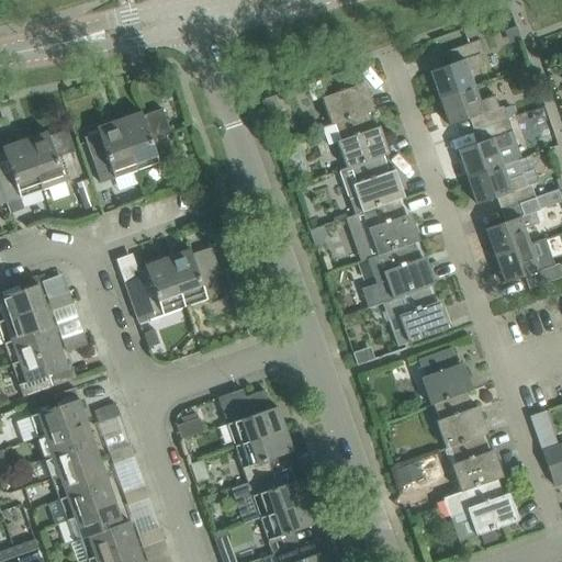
[(478,35),(475,29),(474,25),(463,29),(467,40),(478,35)]
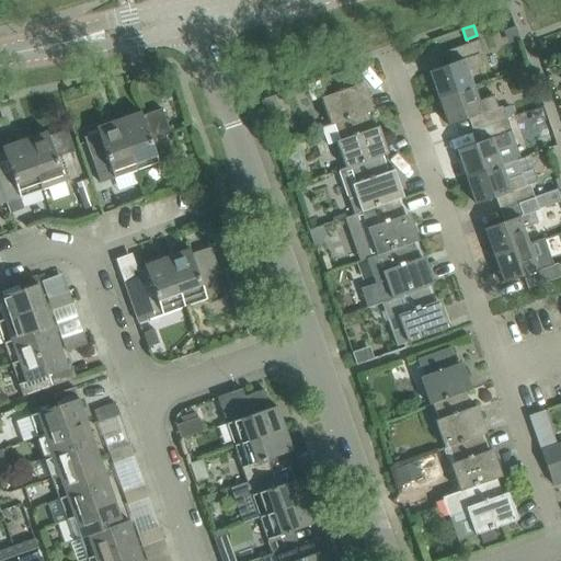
[(507,44),(519,39),(515,27),(503,32),(507,44)]
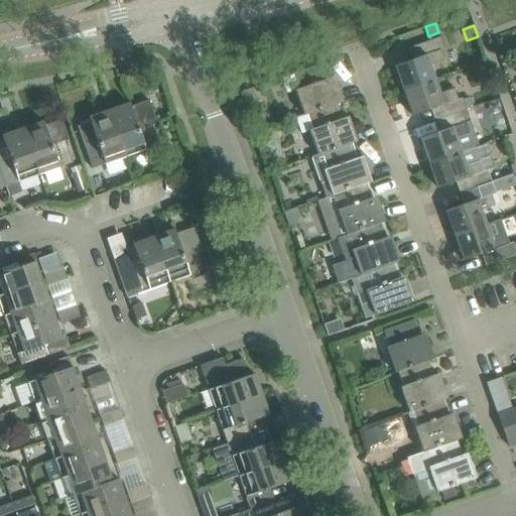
[(394,66),(403,91),(435,80),(430,66),(444,60),(440,50),(444,48),(440,37),(416,45),(420,56),(394,66)]
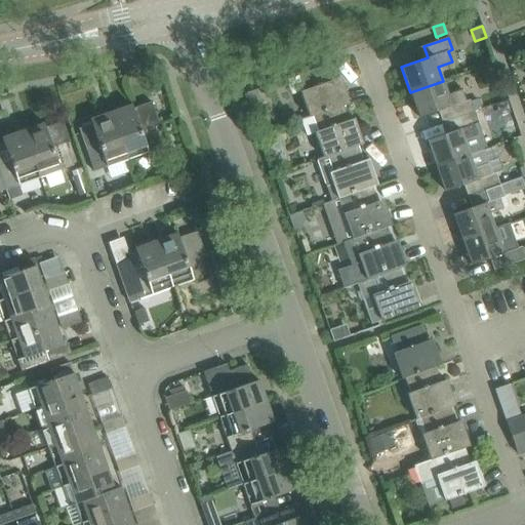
[(341,105),(349,102),(342,85),(336,87),(328,64),(298,75),(304,90),(300,92),(309,116),(312,115),(312,114),(341,104),(341,105)]
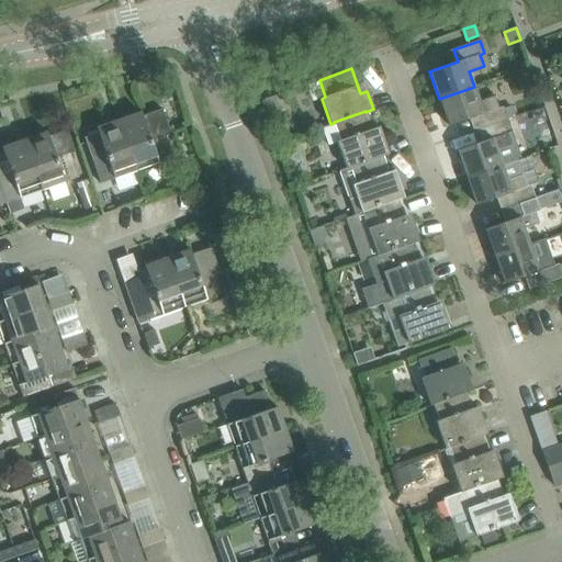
[(481,128),(507,119),(503,107),(498,108),(494,97),(479,102),(474,87),(439,99),(449,126),(476,116),(481,128)]
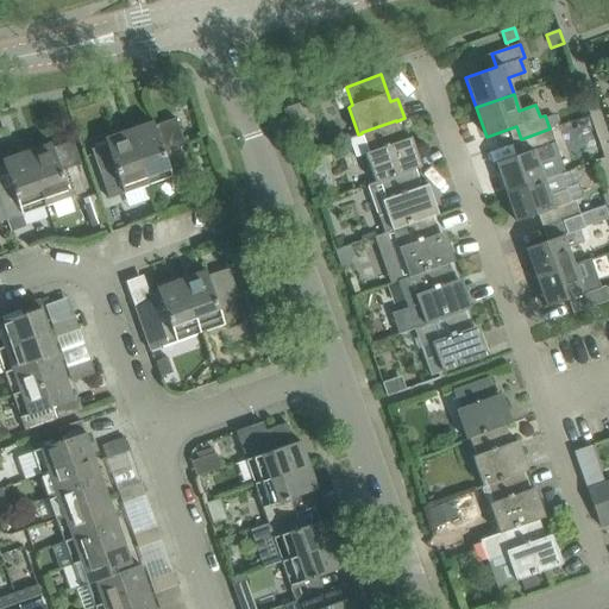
[(286,108),(290,124),(302,120),(296,104),(286,108)]
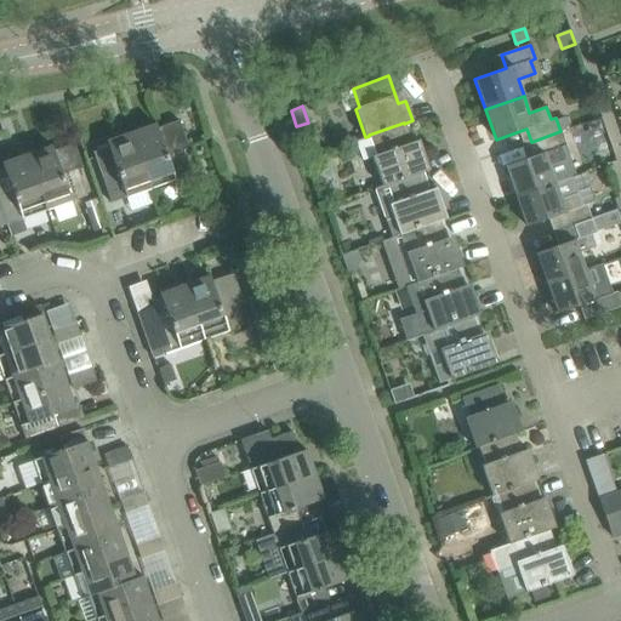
[(422,172),(423,174),(429,171),(422,148),(415,151),(406,125),(412,123),(412,120),(404,124),(404,123),(369,135),(369,136),(365,137),(365,140),(355,143),(362,161),(372,157),(383,188),(387,186),(387,184),(422,172)]
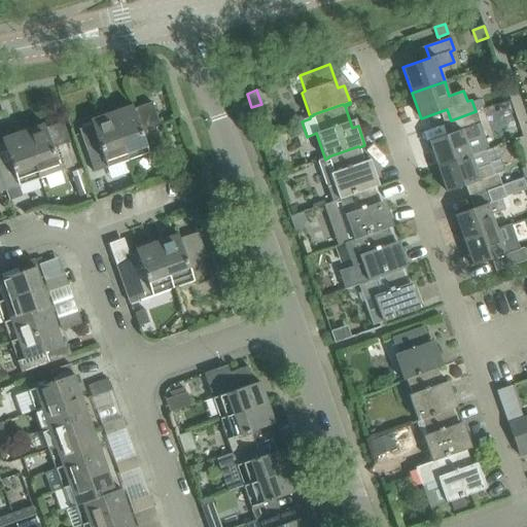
[(162,148),(154,126),(160,125),(151,103),(134,109),(132,106),(111,113),(128,160),(162,148)]
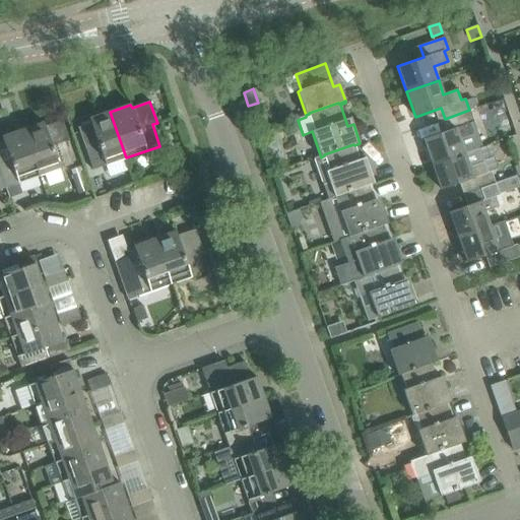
[(432,165),(464,153),(459,139),(473,134),(469,123),(473,122),(469,110),(445,119),(449,130),(424,139),(432,165)]
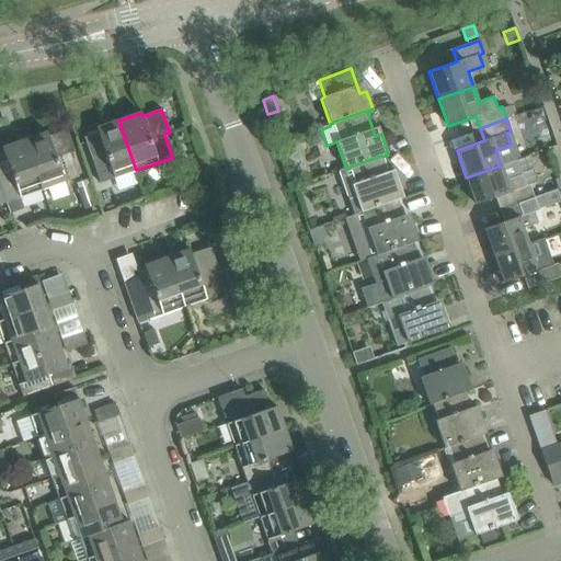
[(100,183),(136,170),(118,121),(96,128),(105,153),(91,158),(100,183)]
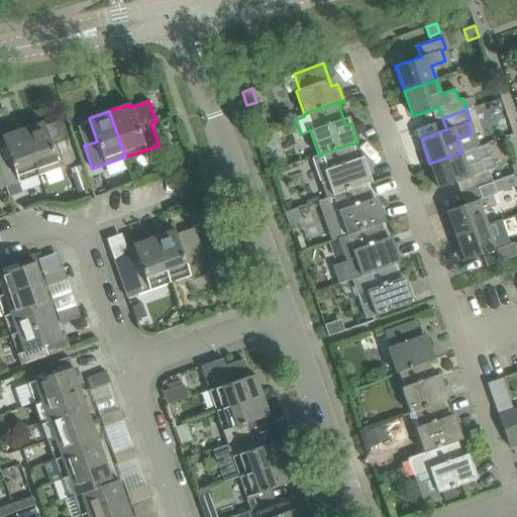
[(22,129),(38,175),(73,163),(65,140),(52,144),(43,121),(22,129)]
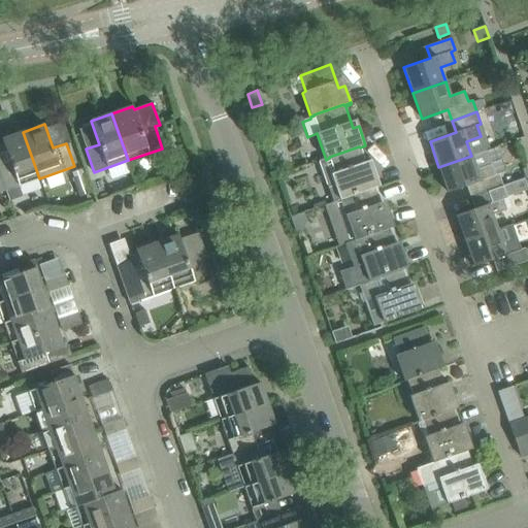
[(0,176),(5,191),(39,178),(23,132),(2,139),(10,163),(0,166),(0,176)]
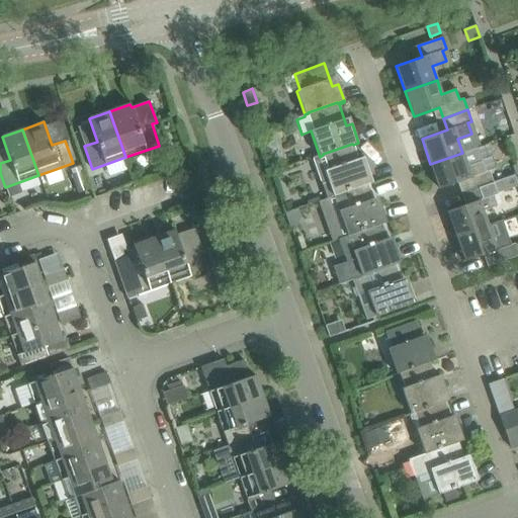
[(360,166),(353,145),(352,144),(323,154),(323,155),(328,170),(325,171),(333,195),(336,194),(336,193),(366,183),(367,184),(372,182),(366,164),(360,166)]
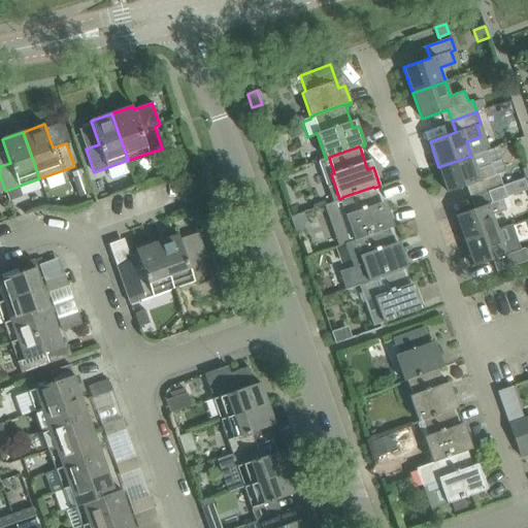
[(494,175),(491,165),(486,151),(471,156),(438,167),(448,193),(474,184),(479,195),(502,186),(498,174),(494,175)]
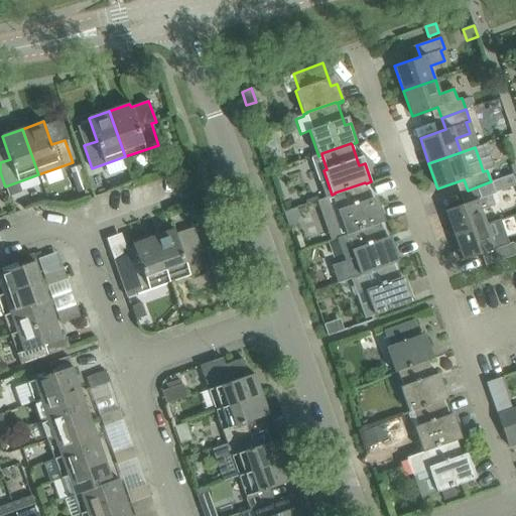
[(496,194),(495,192),(515,185),(512,175),(492,182),(491,181),(468,190),(472,202),(445,211),(455,236),(486,224),(481,211),(495,206),(492,195),(496,194)]
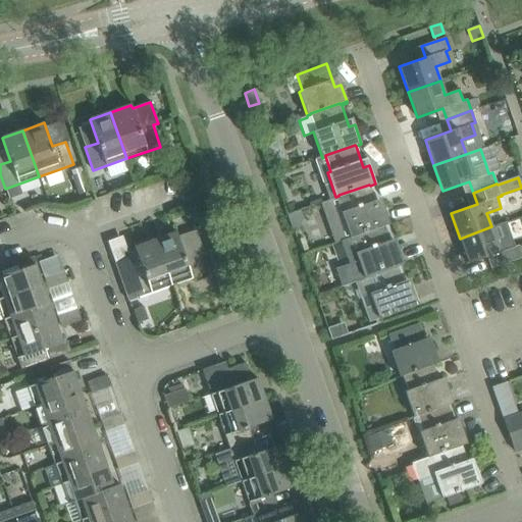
[(87,179),(73,185),(79,201),(93,196),(87,179)]
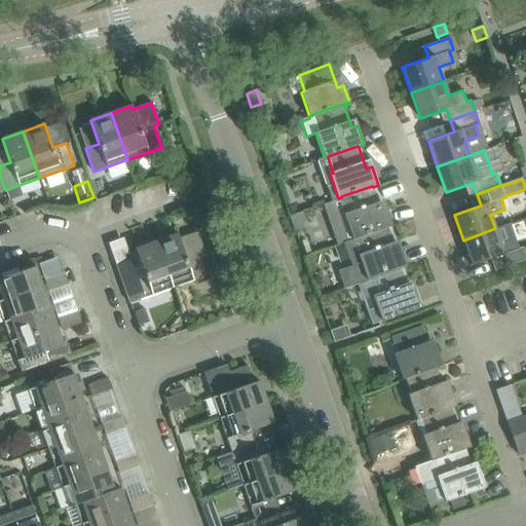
[(380,210),(373,187),(372,186),(341,196),(341,197),(338,198),(339,199),(342,198),(348,214),(344,215),(353,240),(386,227),(387,228),(392,226),(386,208),(380,210)]
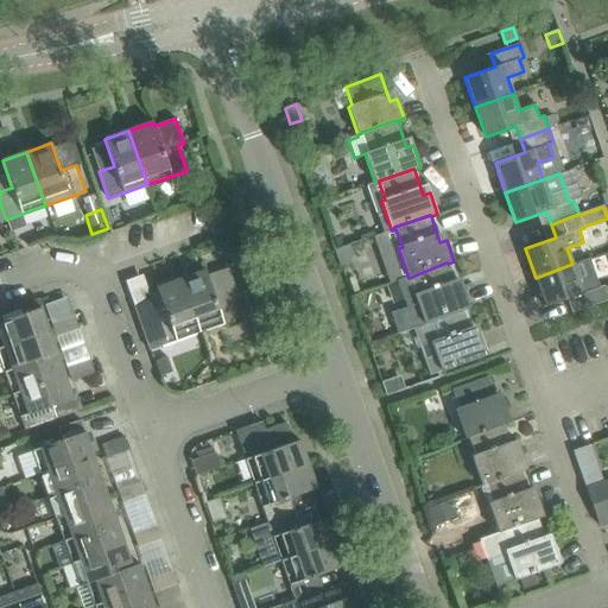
[(511,276),(524,272),(518,253),(505,257),(511,276)]
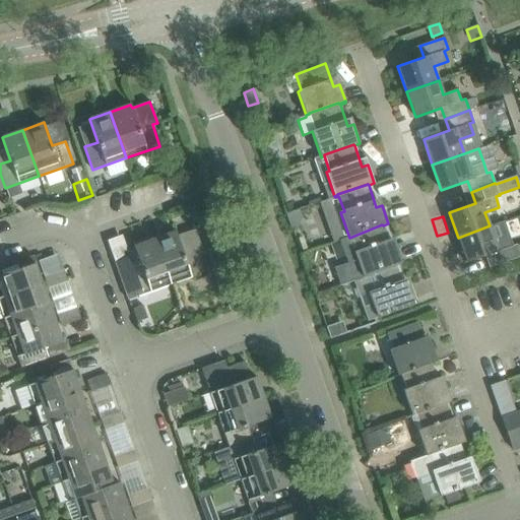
[(390,247),(383,225),(382,224),(349,238),(339,241),(347,264),(334,268),(340,285),(351,281),(367,276),(366,274),(396,264),(396,265),(402,263),(396,245),(390,247)]
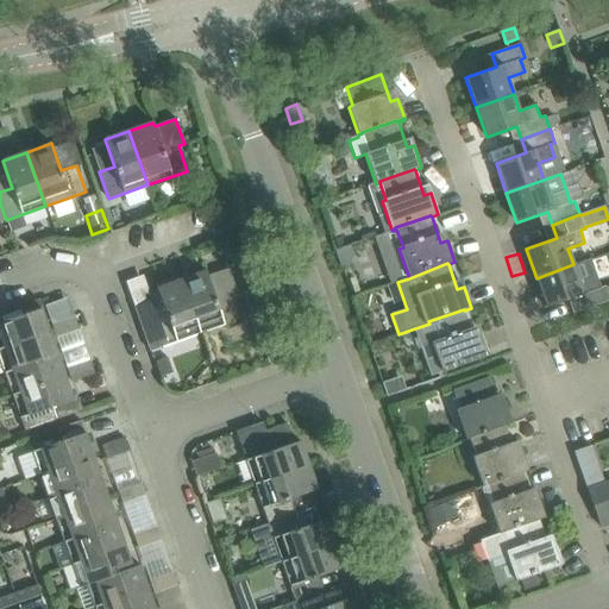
[(546,307),(577,296),(582,311),(608,300),(608,296),(606,286),(601,288),(596,275),(579,281),(573,264),(537,278),(546,307)]
